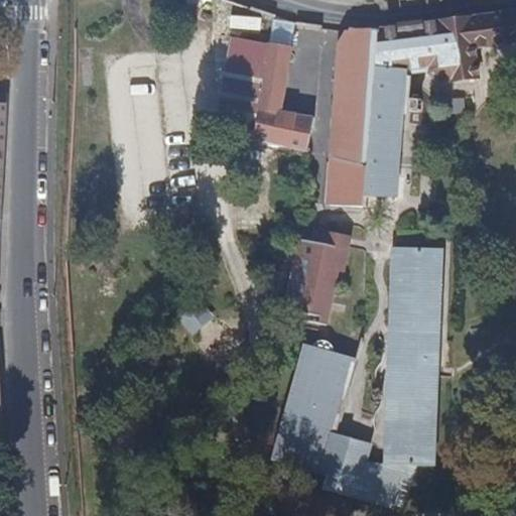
[(515,12),(430,23),(388,28),(376,28),(356,28),(350,28),(340,45),(337,80),(332,138),(326,200),(361,204),(362,194),(395,197),(406,94),(408,74),(428,71),(444,84),(480,80),(476,48),(515,42),(515,12)]
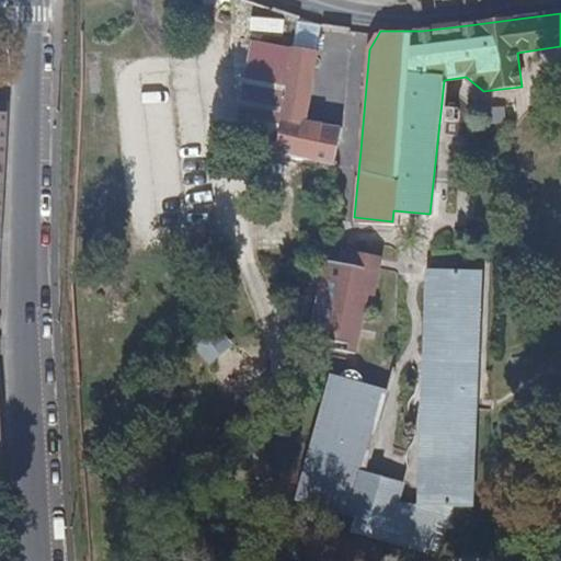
[(276,124),(271,151),(332,167),(340,128),(305,122),(319,52),(293,43),(286,67),(244,69),(235,114),(254,117),(276,124)]
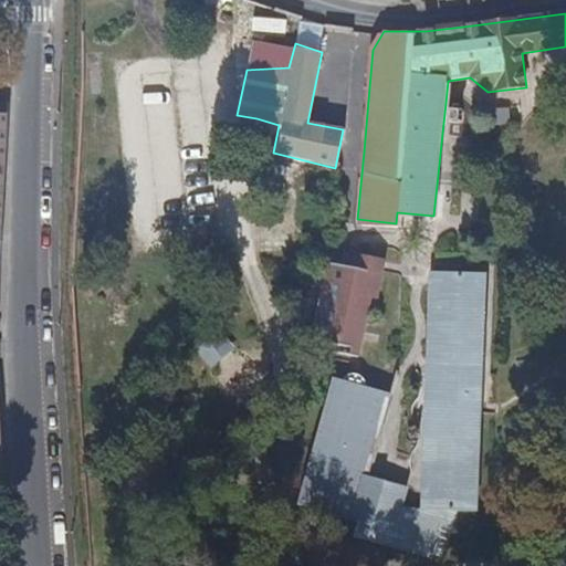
[(250,147),(273,153),(279,125),(257,118),(250,147)]
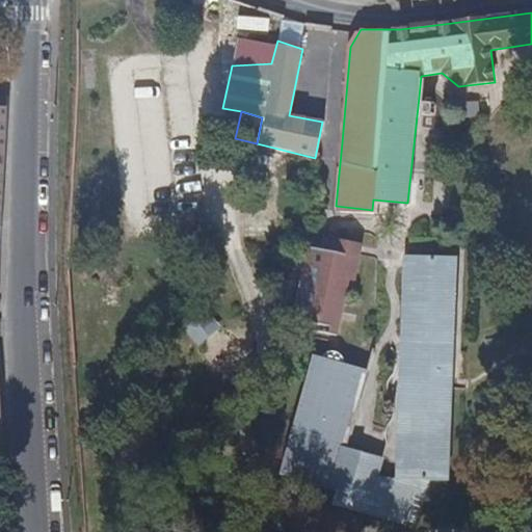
[(325,236),(322,248),(350,255),(345,280),(354,282),(362,243),(325,236)]
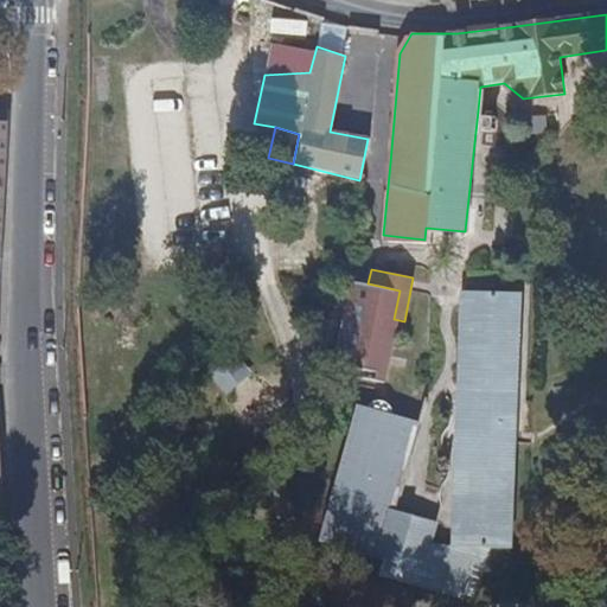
[(400,291),(368,283),(352,281),(332,369),(381,379),(394,319),(400,291)]
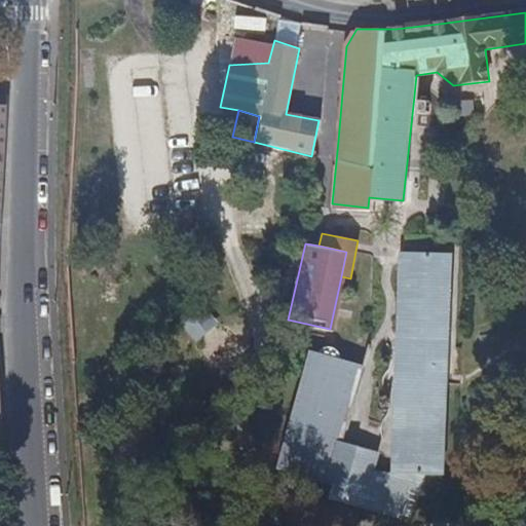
[(360,506),(410,522),(423,476),(441,477),(443,435),(446,362),(449,256),(403,254),(399,373),(395,463),(396,476),(391,485),(369,478),(360,506)]
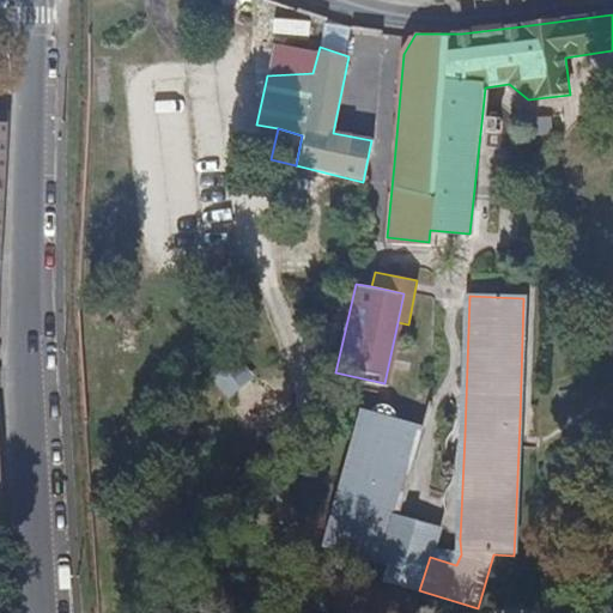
[(360,559),(389,568),(400,571),(414,525),(396,519),(422,435),(394,428),(394,419),(392,413),(383,411),(375,413),(370,419),(357,460),(351,459),(338,503),(344,505),(326,542),(360,559)]
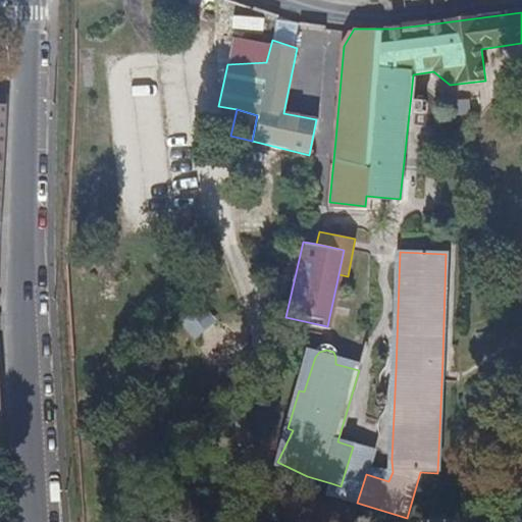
[(357,503),(366,474),(372,453),(353,447),(341,486),(331,483),(328,494),(357,503)]
